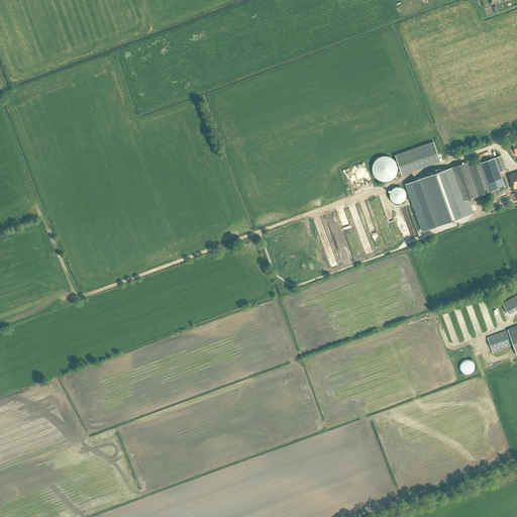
[(433,141),(395,156),(402,176),(441,162),(433,141)]
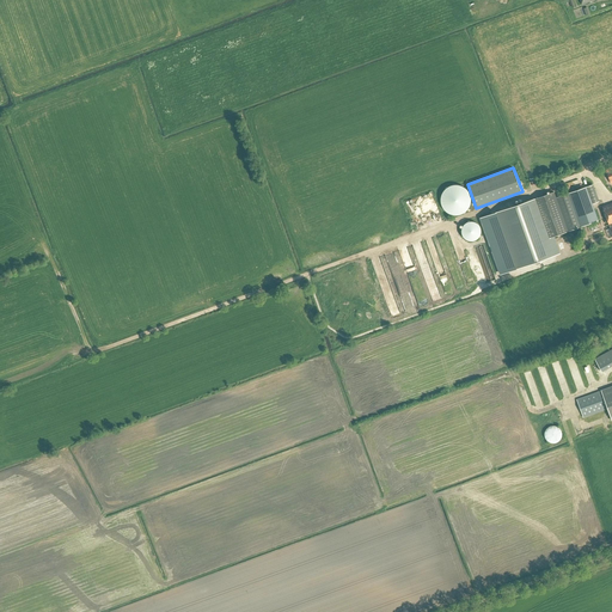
[(581,227),(598,220),(592,203),(599,201),(593,184),(569,193),(581,227)]
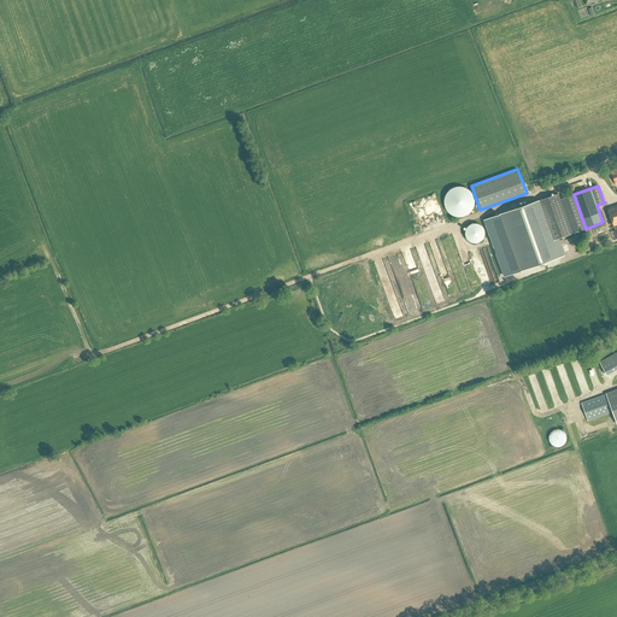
[(444,198),(444,203),(445,207),(446,211),(448,213),(452,216),(457,217),(460,217),(465,216),(469,215),(471,211),(474,207),(474,204),(474,200),(474,197),(470,192),(466,189),(463,187),(458,187),(453,188),(450,191),(446,194),(444,198)]
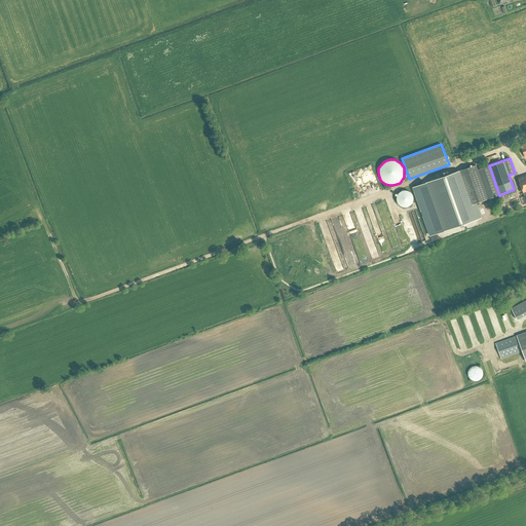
[(499,195),(489,165),(478,170),(476,165),(411,188),(428,236),(479,219),(473,203),(499,195)]
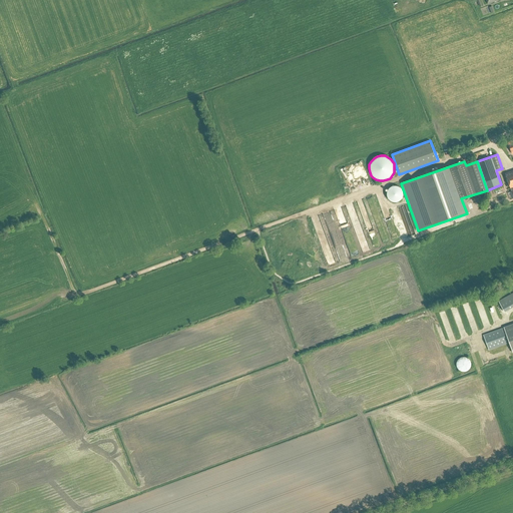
[(389,188),(388,189),(387,190),(387,192),(387,193),(387,196),(388,198),(390,200),(392,201),(394,202),(396,202),(398,201),(400,200),(401,199),(402,197),(403,194),(403,192),(403,190),(402,188),(400,187),(399,186),(397,185),(395,185),(393,185),(391,186),(389,188)]
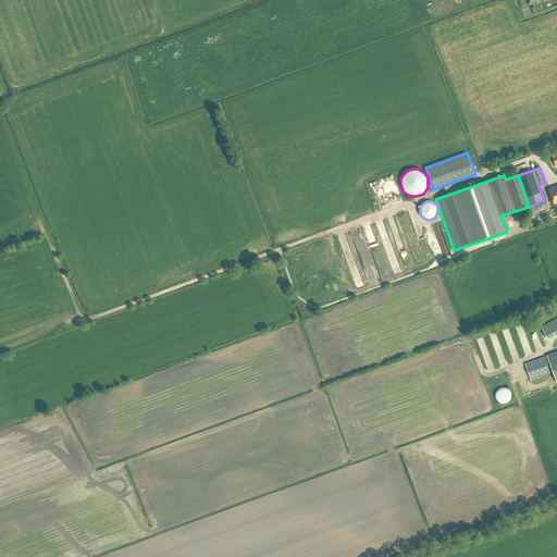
[(556,318),(554,320),(541,327),(547,338),(556,333),(556,318)]
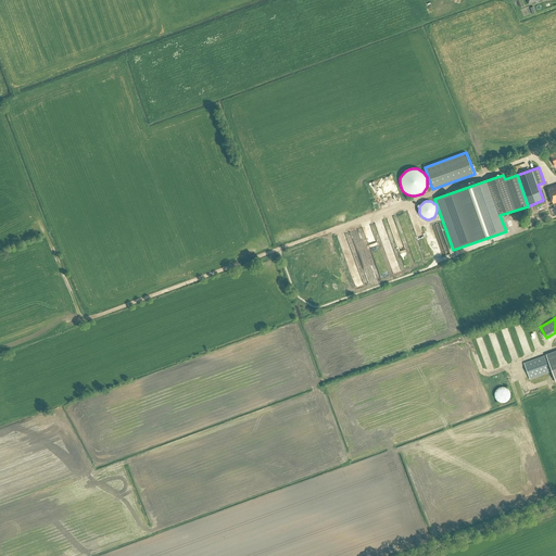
[(555,382),(555,351),(525,363),(530,379),(552,371),(555,382)]
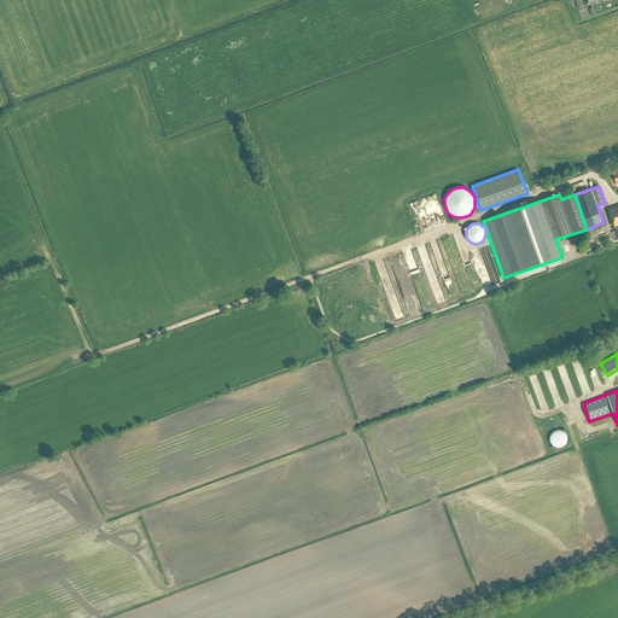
[(559,430),(555,430),(554,432),(552,433),(551,436),(551,438),(551,442),(552,444),(554,445),(557,447),(559,447),(561,447),(564,445),(566,443),(567,441),(567,438),(567,436),(566,433),(564,431),(561,430),(559,430)]
